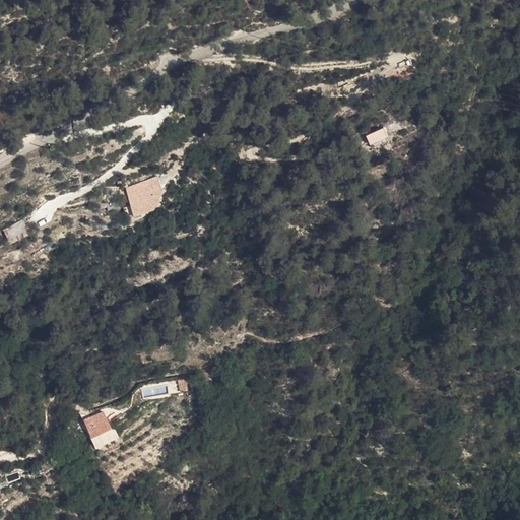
[(166,40),(160,44),(165,49),(170,45),(166,40)]
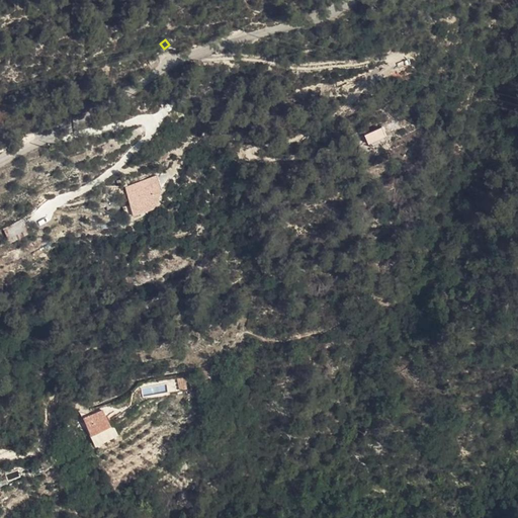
[(364,136),(368,145),(386,137),(382,127),(364,136)]
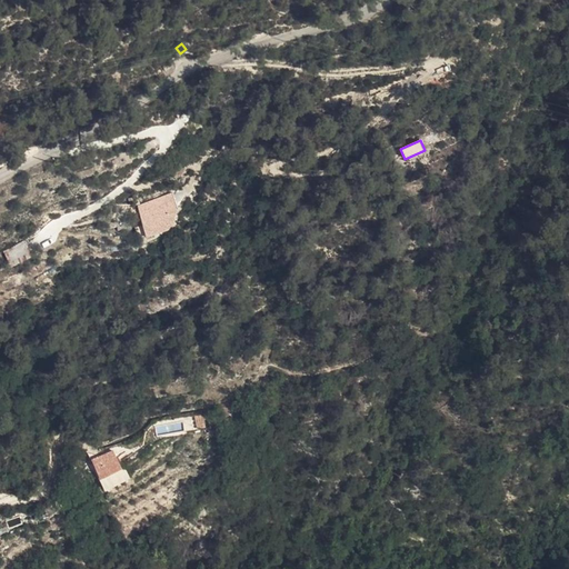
[(171,198),(160,202),(163,216),(176,210),(171,198)]
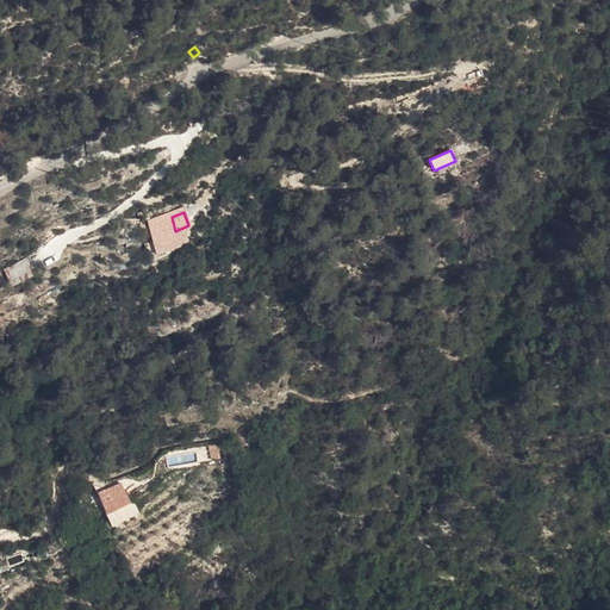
[(159,221),(162,229),(165,236),(173,232),(175,231),(172,217),(159,221)]
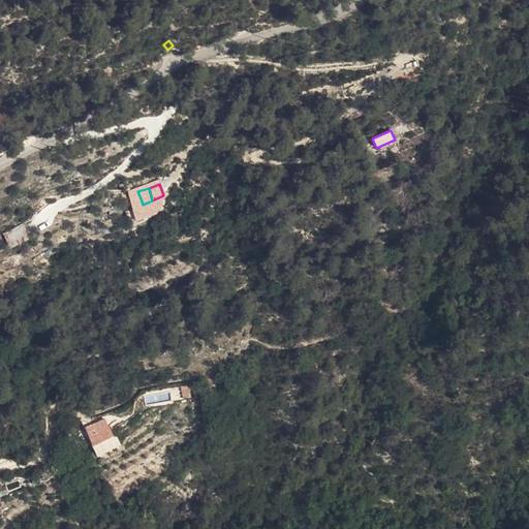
[(150,201),(153,210),(161,207),(167,193),(163,195),(152,200),(150,201)]
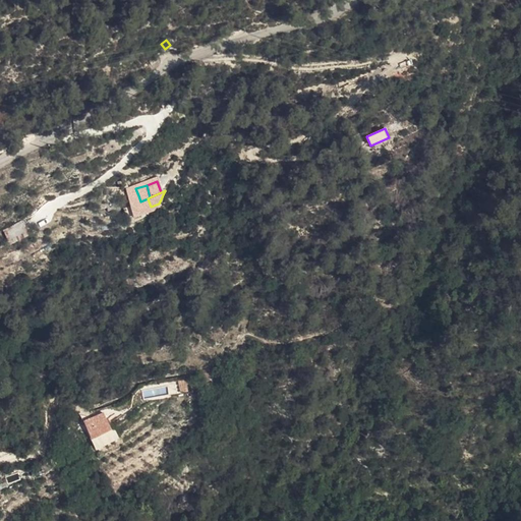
[(140,201),(138,195),(127,199),(132,215),(151,207),(148,198),(140,201)]
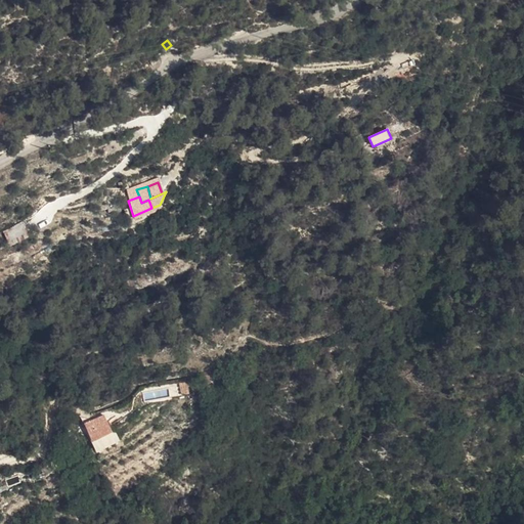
[(22,221),(3,231),(10,246),(29,235),(22,221)]
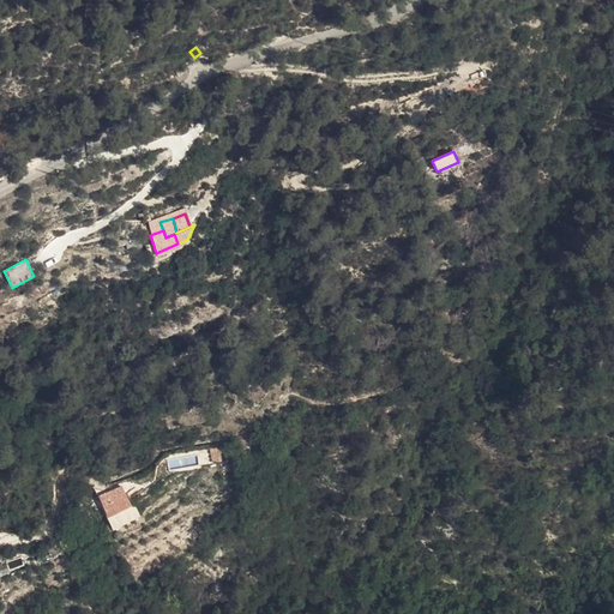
[(239,311),(247,314),(254,305),(247,299),(239,311)]
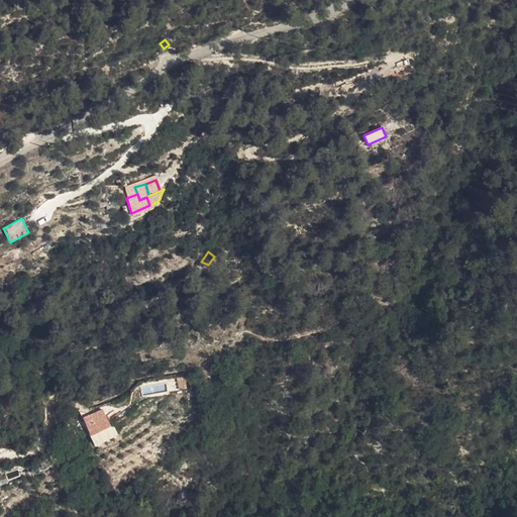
[(102,413),(81,420),(87,438),(108,431),(102,413)]
